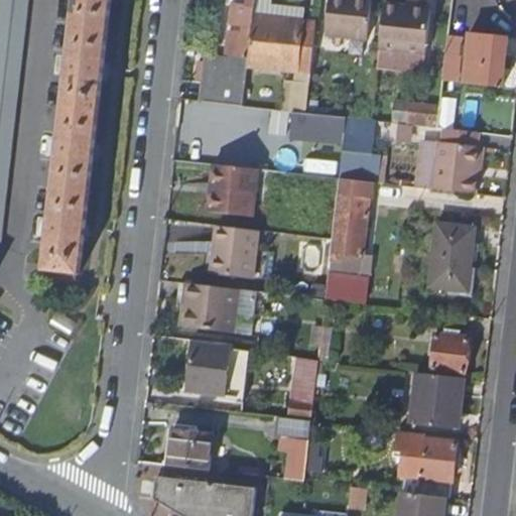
[(0,0),(0,240),(28,0),(0,0)]
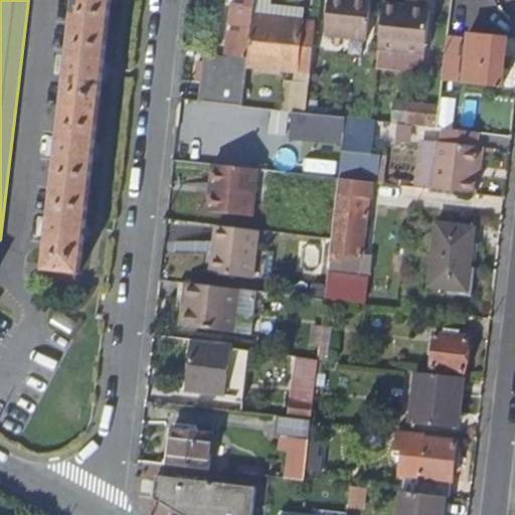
[(47,267),(79,271),(83,232),(94,152),(104,70),(112,0),(77,0),(70,57),(64,56),(61,75),(68,75),(60,140),(55,139),(53,155),(59,156),(51,221),(44,220),(42,236),(50,237),(47,267)]
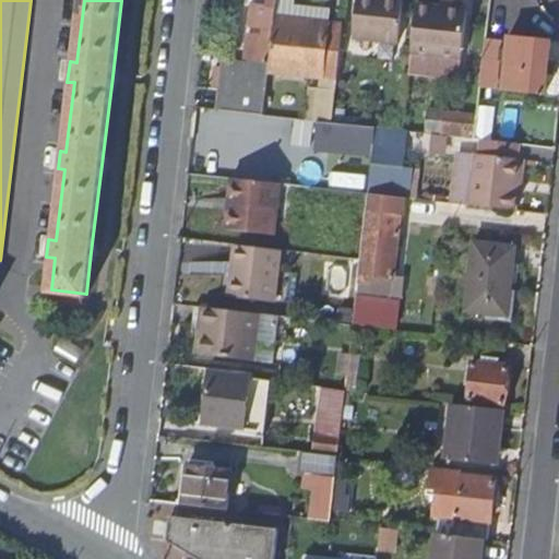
[(266,61),(271,16),(272,0),(256,0),(256,7),(249,7),(249,20),(262,22),(261,34),(248,32),(245,59),(266,61)]
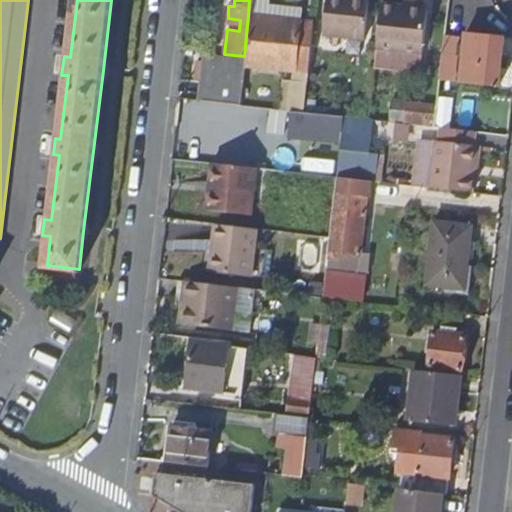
[(324,0),(320,36),(362,42),(368,0),(366,0),(324,0)]
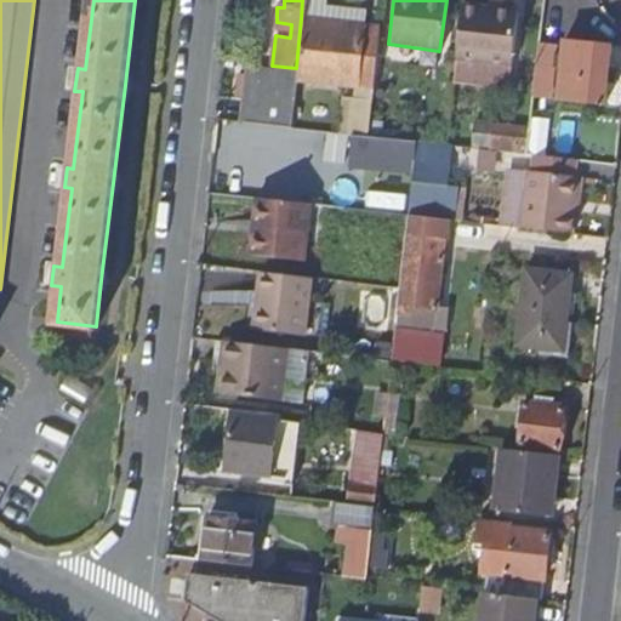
[(461,6),(454,61),(508,68),(514,13),(461,6)]
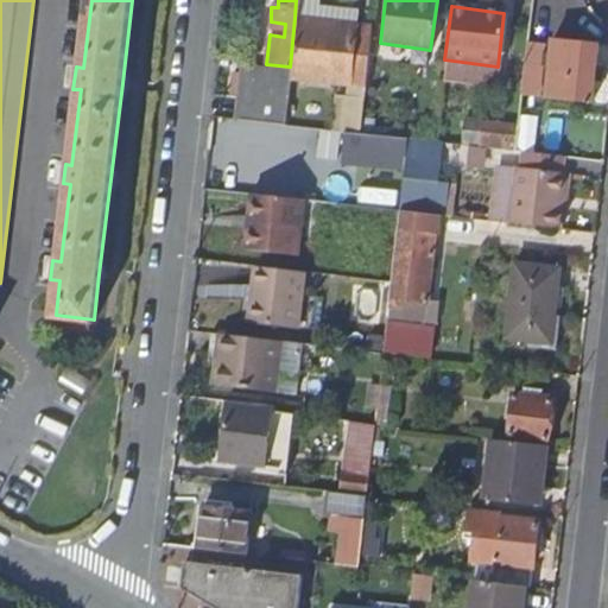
[(289,71),(289,77),(335,82),(362,86),(369,27),(295,18),(290,67),(289,71)]
